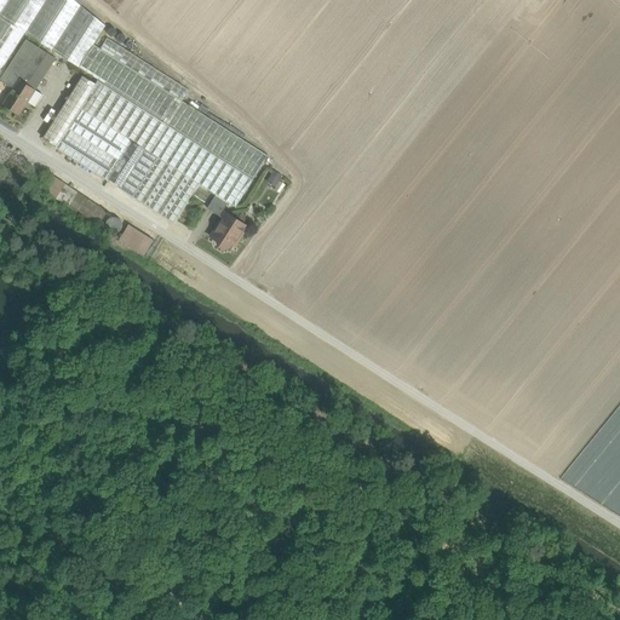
[(107,27),(73,0),(0,0),(0,17),(26,34),(79,68),(95,45),(107,27)]
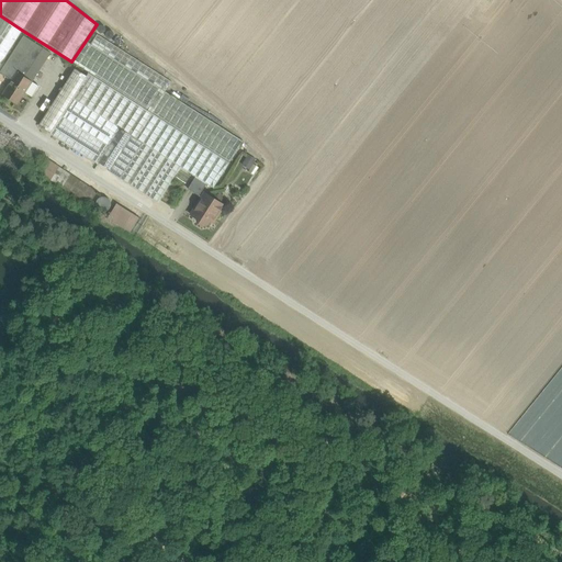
[(0,66),(23,31),(0,15),(0,66)]
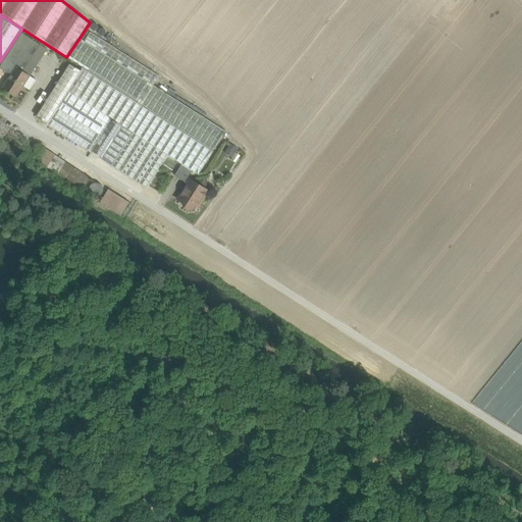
[(160,75),(91,32),(85,41),(154,86),(160,75)]
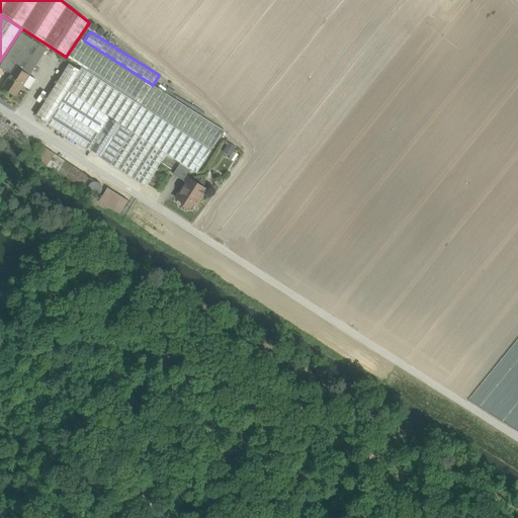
[(22,33),(1,66),(11,73),(16,67),(32,40),(22,33)]
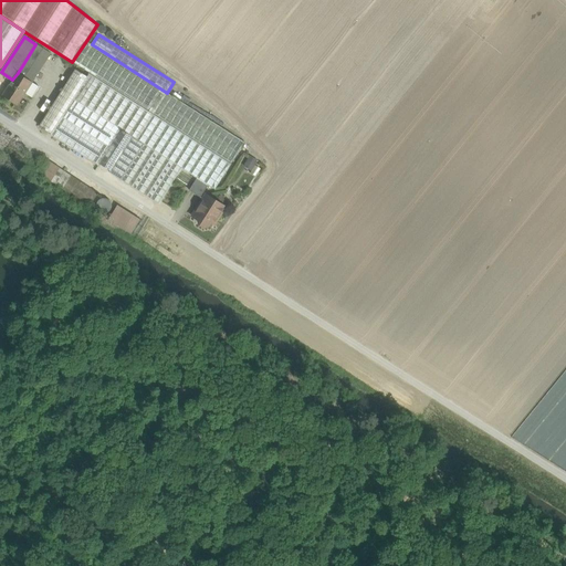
[(86,41),(72,62),(77,65),(92,44),(86,41)]
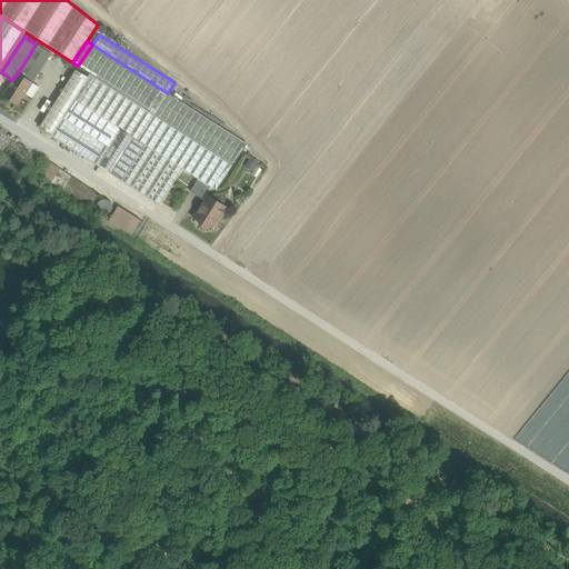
[(36,45),(18,73),(32,83),(51,53),(36,45)]
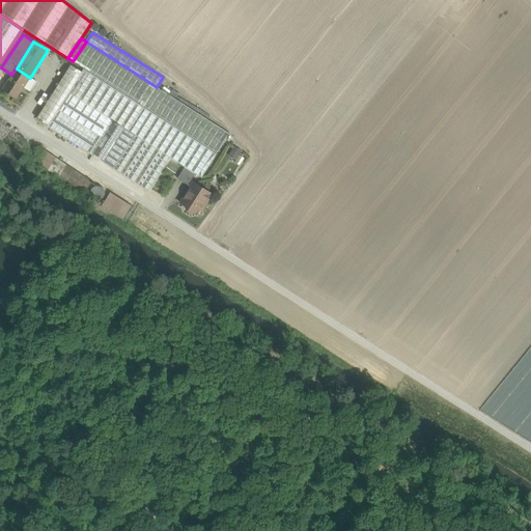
[(157,87),(86,42),(73,61),(84,68),(217,154),(229,134),(157,87)]
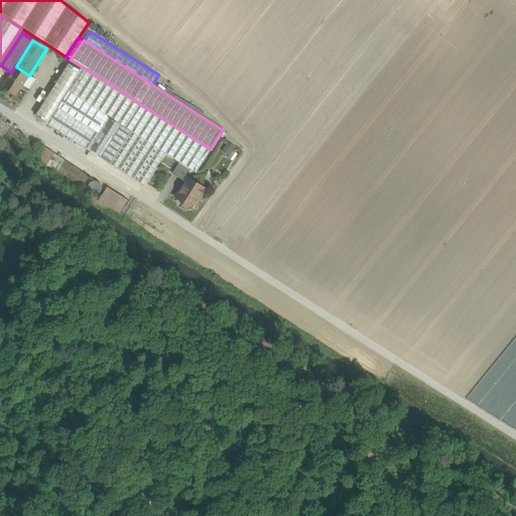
[(69,63),(36,115),(47,122),(80,71),(69,63)]
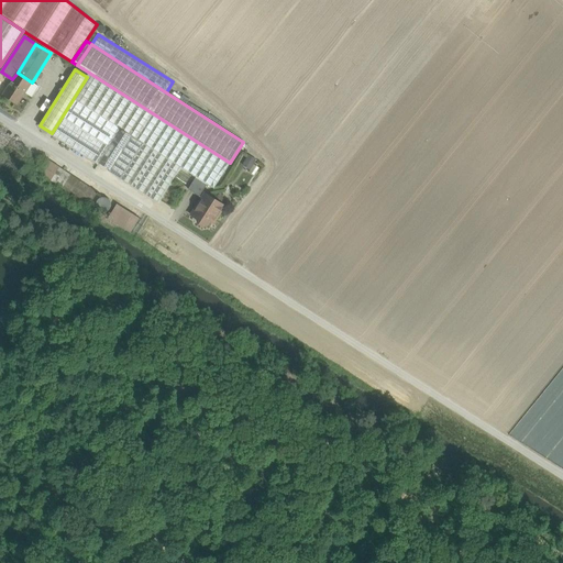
[(32,83),(18,73),(12,79),(2,96),(18,105),(26,90),(32,94),(37,85),(32,83)]
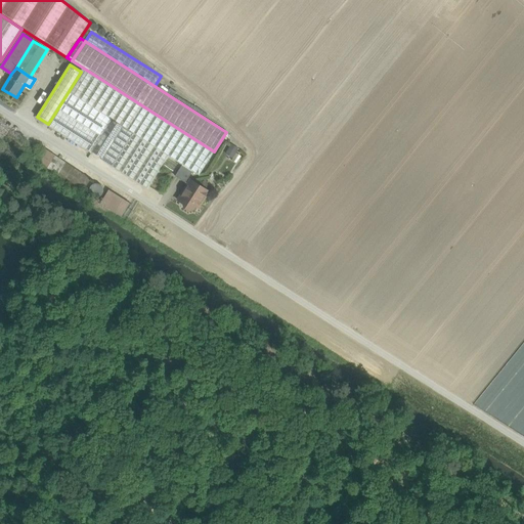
[(214,151),(83,68),(81,72),(48,124),(47,125),(90,153),(91,151),(102,159),(101,160),(146,189),(168,156),(199,175),(214,151)]
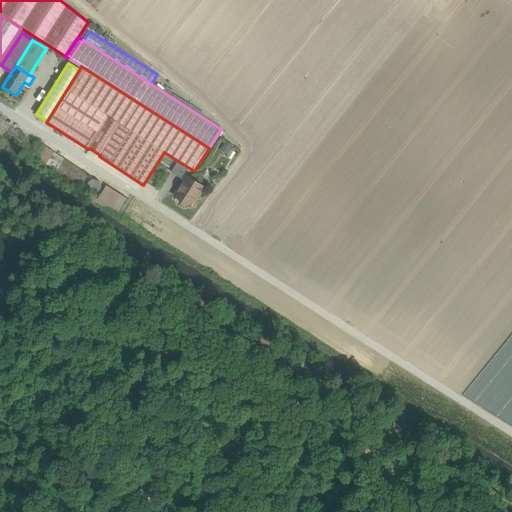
[(188,168),(178,161),(171,172),(181,179),(188,168)]
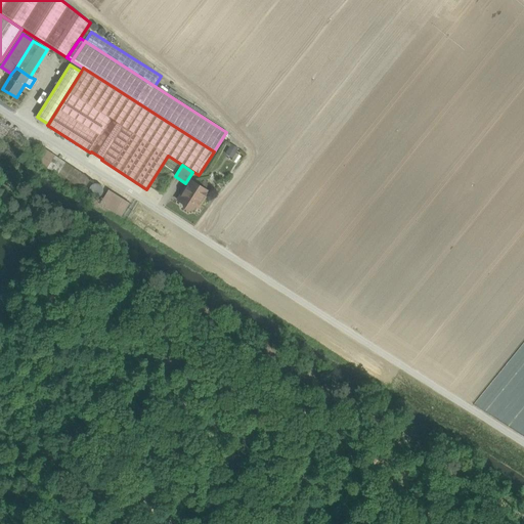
[(208,191),(191,180),(178,201),(184,204),(184,208),(189,211),(192,210),(195,206),(198,208),(208,191)]
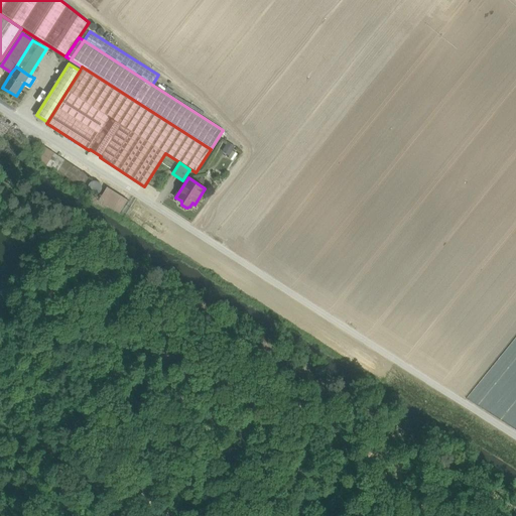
[(98,204),(120,214),(127,199),(105,188),(98,204)]
